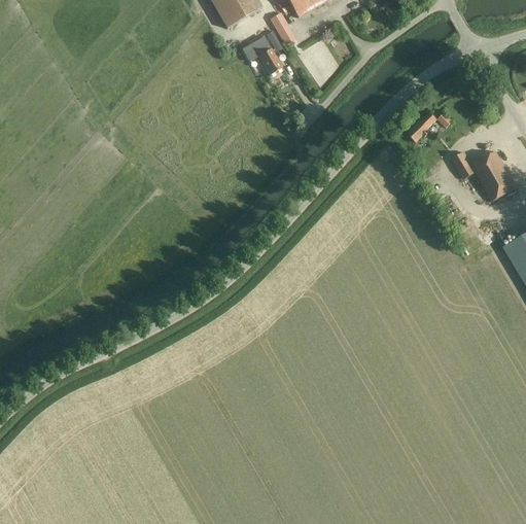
[(211,0),(228,28),(264,6),(258,0),(211,0)]
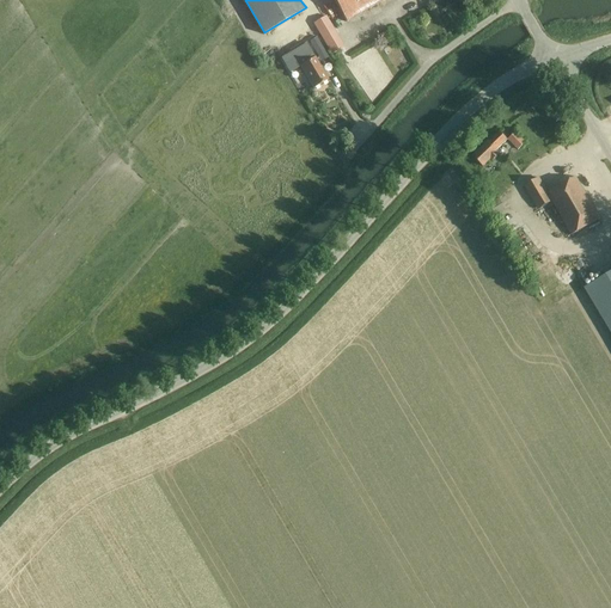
[(335,0),(347,19),(378,0),(335,0)]
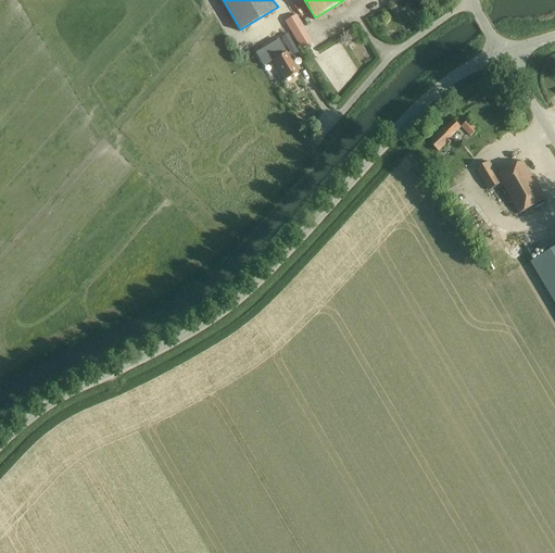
[(285,20),(302,48),(314,41),(297,12),(285,20)]
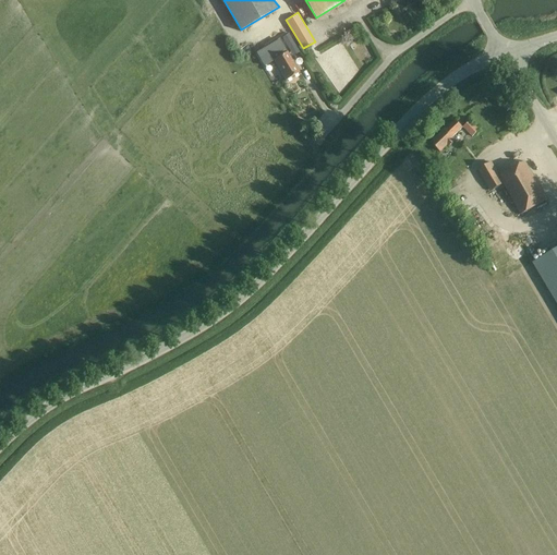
[(289,31),(270,41),(278,55),(274,58),(287,77),(300,70),(288,50),(287,50),(282,45),(293,38),(289,31)]
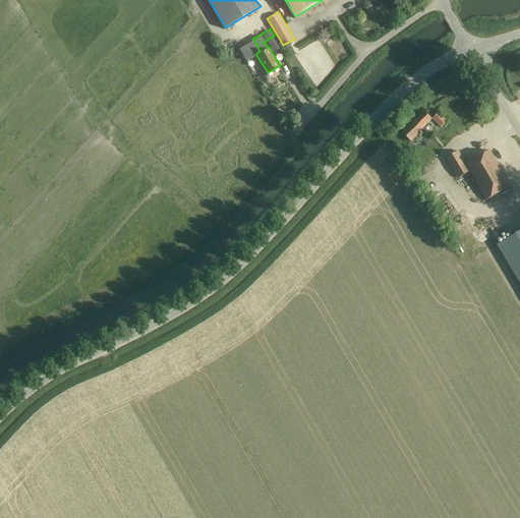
[(426,110),(403,131),(411,139),(418,133),(419,134),(425,129),(422,126),(432,117),(426,110)]
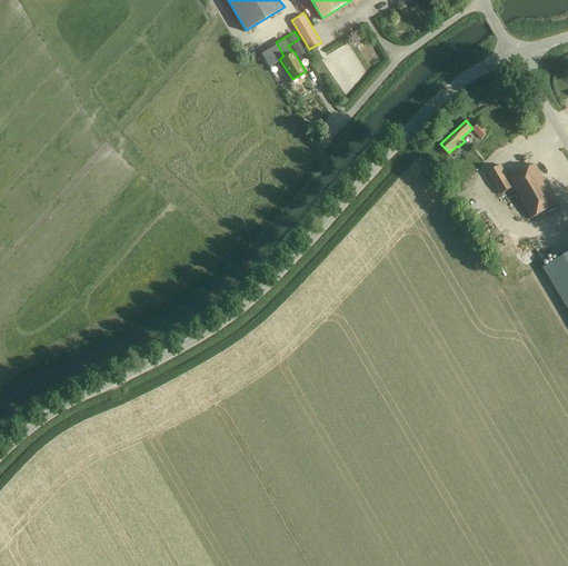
[(489,130),(480,121),(474,128),(482,137),(489,130)]
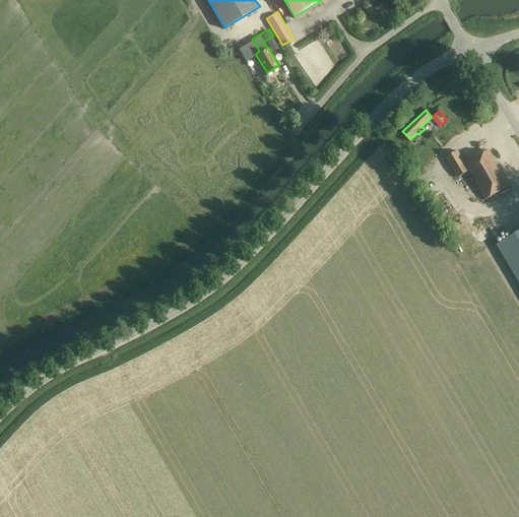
[(490,148),(466,163),(458,148),(446,156),(458,176),(469,169),(487,198),(511,184),(490,148)]
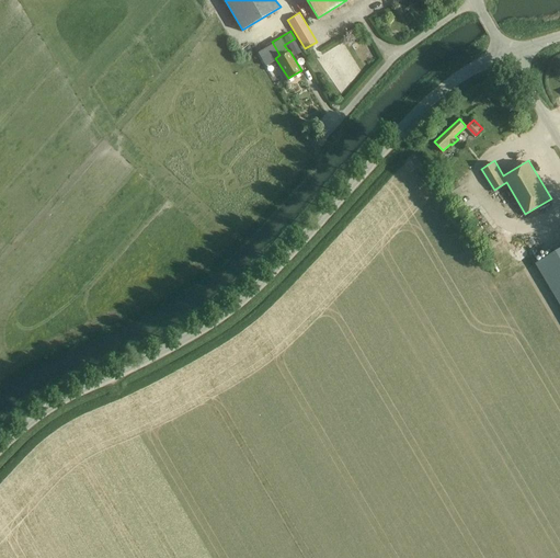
[(457,180),(449,184),(456,195),(465,191),(461,185),(457,180)]
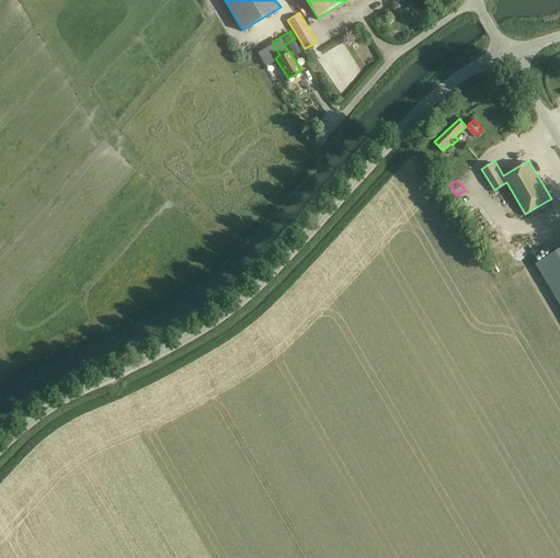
[(559,249),(537,262),(559,299),(559,249)]
